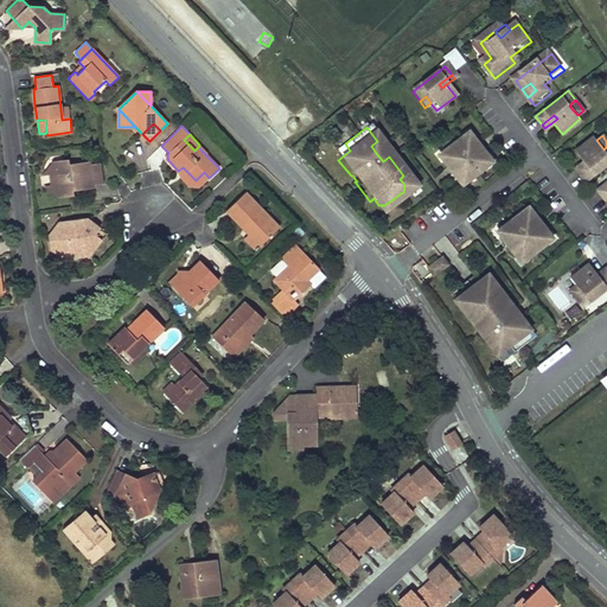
[(585,180),(606,163),(606,147),(604,149),(596,140),(593,136),(575,151),(583,163),(588,159),(590,163),(579,172),(585,180)]
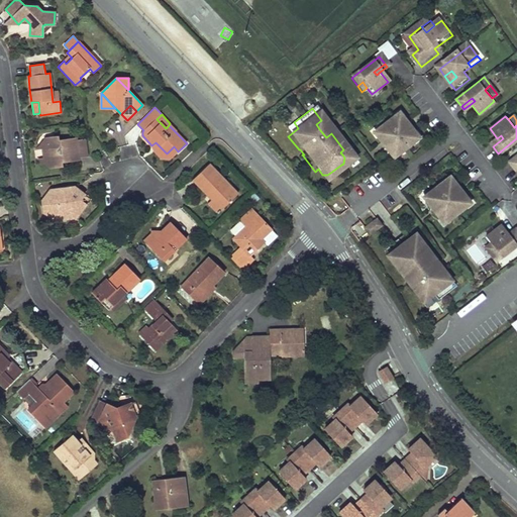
[(405,148),(411,143),(411,138),(407,132),(408,131),(403,124),(401,126),(397,120),(392,119),(386,124),(380,130),(379,129),(374,133),(373,138),(377,144),(376,145),(381,152),(383,151),(387,158),(392,158),(398,153),(398,152),(404,147),(405,148)]
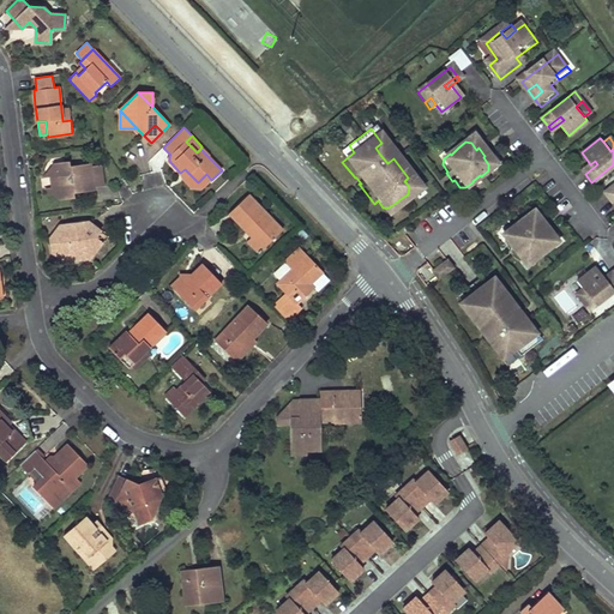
[(387,150),(381,143),(375,148),(380,155),(387,150)]
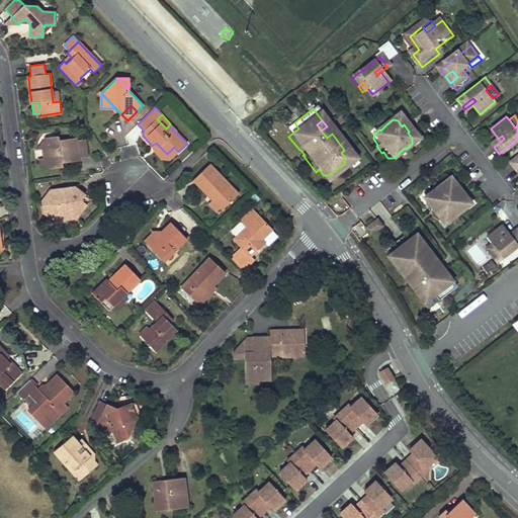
[(332,134),(327,126),(321,131),(327,138),(332,134)]
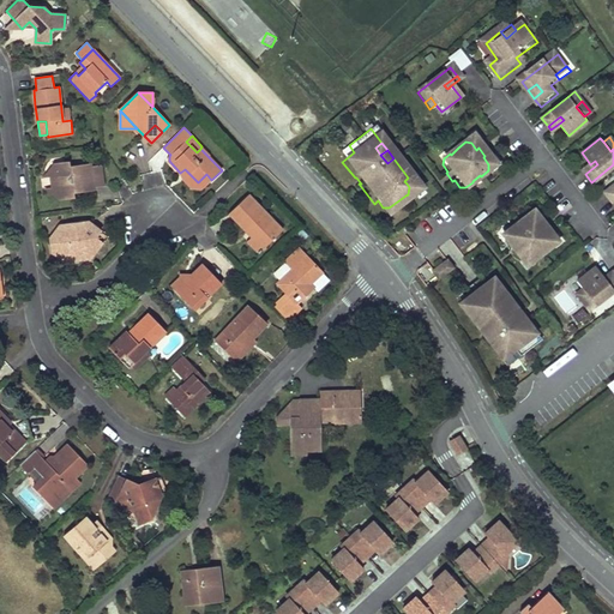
[(585,174),(597,164),(595,161),(590,164),(582,170),(585,174)]
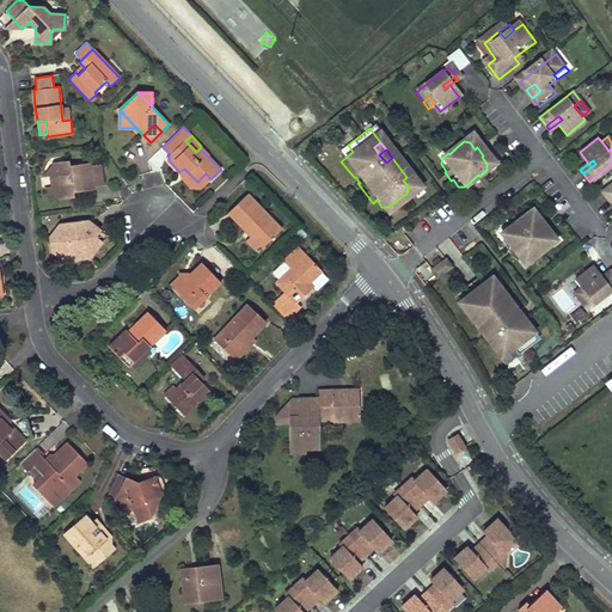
[(95,190),(93,187),(103,185),(101,165),(91,166),(91,163),(69,165),(65,166),(63,161),(56,163),(53,167),(53,175),(51,175),(51,182),(53,188),(55,188),(56,194),(61,199),(74,197),(73,193),(95,190)]
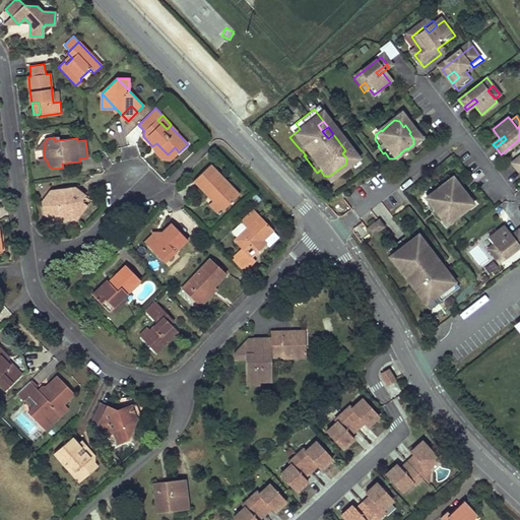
[(175,147),(168,154),(156,143),(152,146),(154,152),(163,159),(172,159),(179,152),(175,147)]
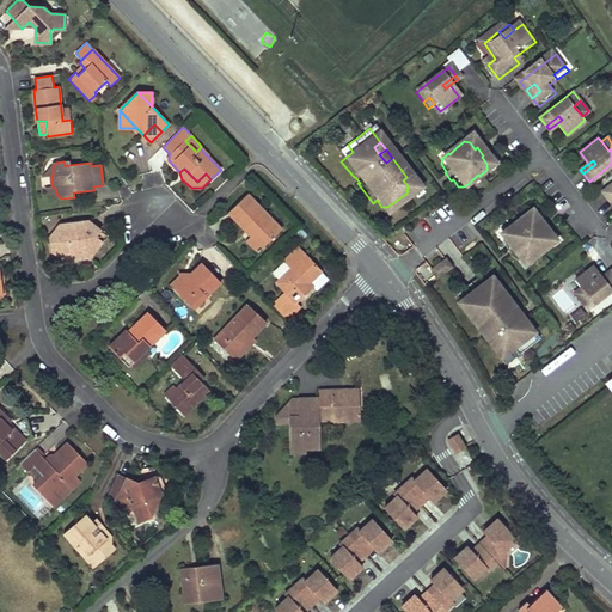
[(417,191),(409,181),(405,183),(408,187),(407,194),(404,195),(407,199),(417,191)]
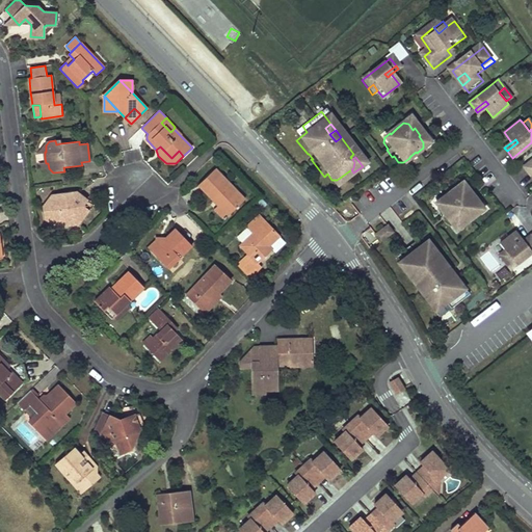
[(198,185),(213,200),(216,197),(220,203),(219,203),(230,214),(245,200),(215,168),(198,185)]
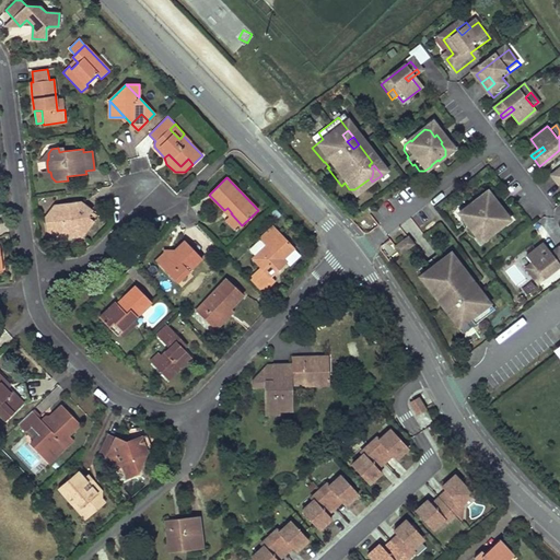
[(351,198),(360,190),(358,187),(354,189),(349,189),(345,183),(341,186),(351,198)]
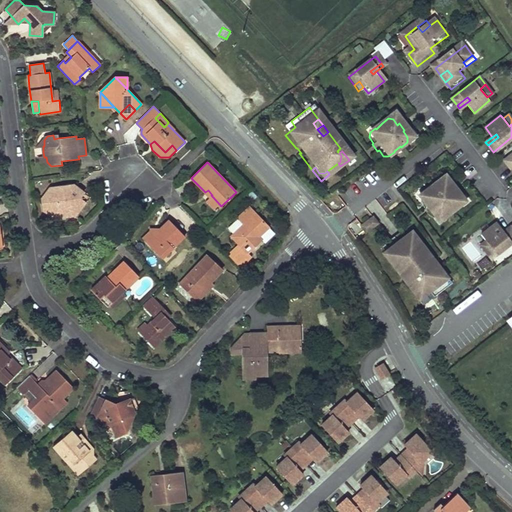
[(454,212),(459,208),(460,203),(456,197),(457,196),(451,189),(450,190),(445,185),(440,184),(434,188),(435,189),(428,194),(422,198),(421,203),(422,203),(426,209),(425,210),(430,217),(431,216),(436,221),(441,222),(447,218),(446,217),(453,212),(454,212)]
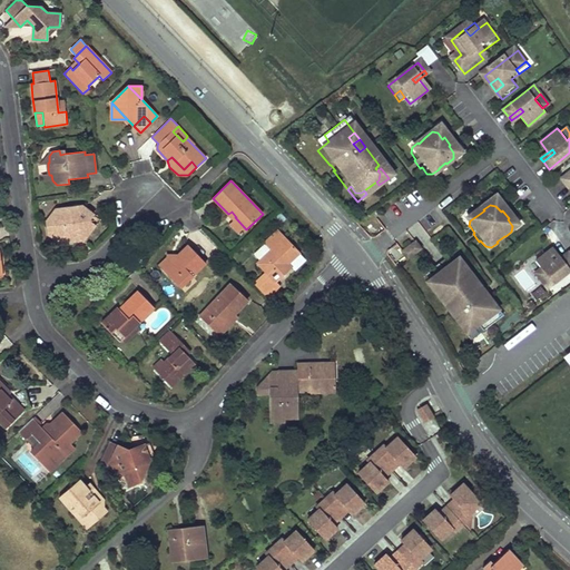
[(75,235),(81,239),(82,241),(95,225),(88,220),(94,214),(82,206),(56,209),(47,222),(48,235),(60,243),(66,234),(72,238),(75,235)]
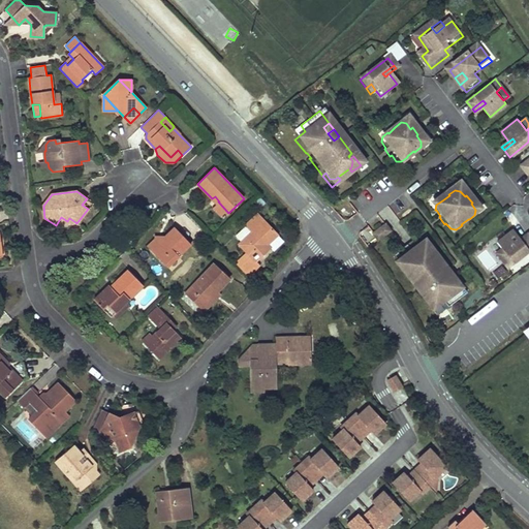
[(217,204),(213,208),(223,218),(228,213),(218,201),(217,204)]
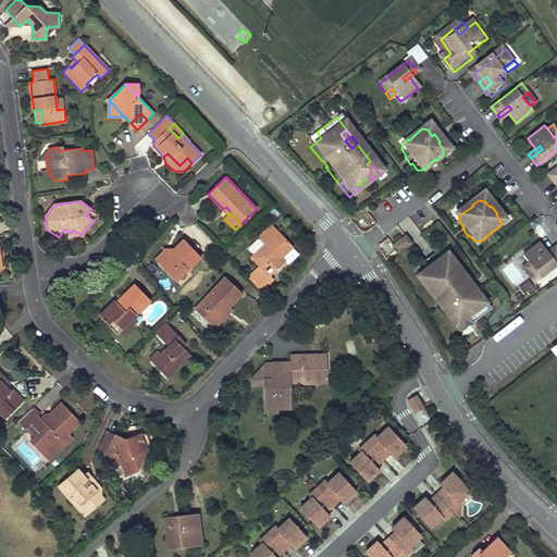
[(258,237),(264,245),(251,257),(270,276),(279,268),(285,261),(281,257),(293,246),(272,224),(258,237)]
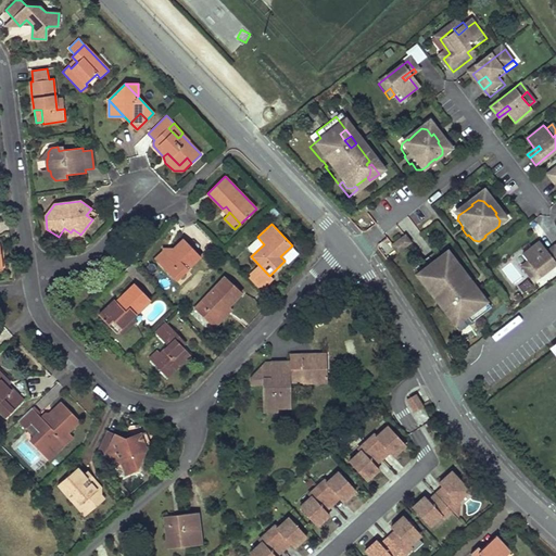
[(406,234),(391,242),(396,252),(413,243),(406,234)]
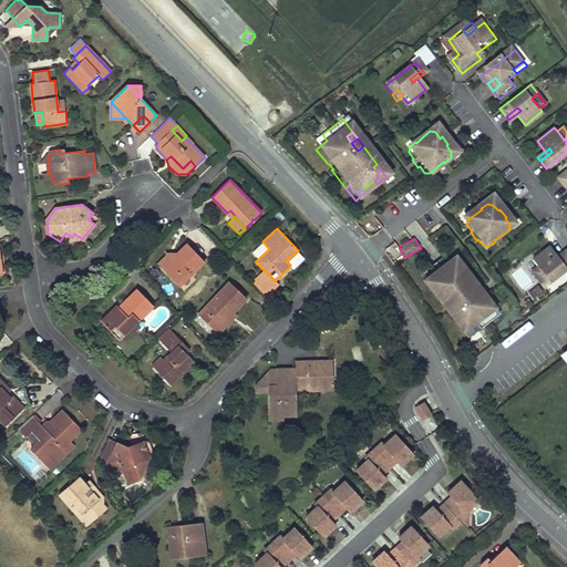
[(162,268),(179,286),(205,261),(187,244),(176,254),(174,256),(168,256),(168,261),(162,268)]
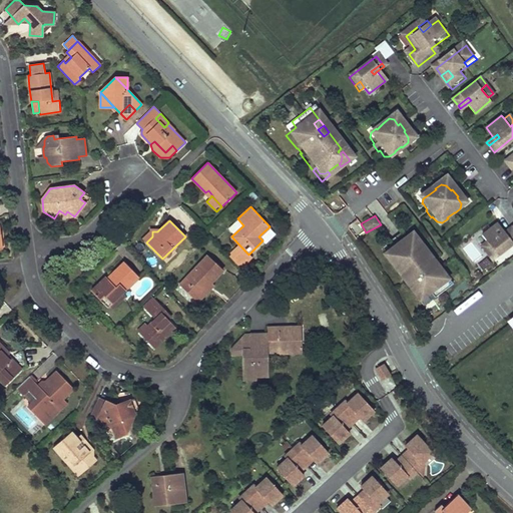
[(114,232),(121,239),(128,233),(121,225),(114,232)]
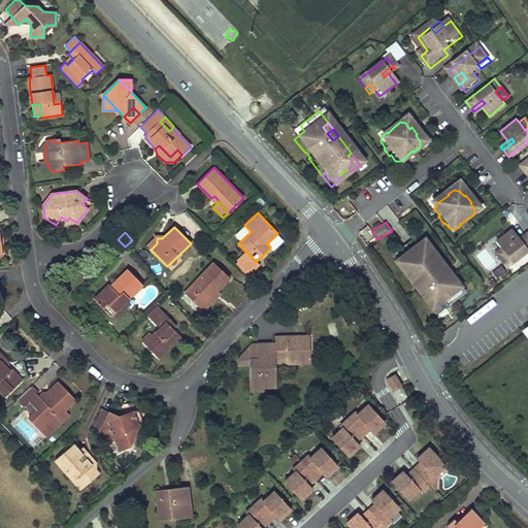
[(506,272),(527,255),(527,243),(519,252),(516,248),(520,244),(512,235),(497,245),(502,253),(507,258),(499,264),(506,272)]
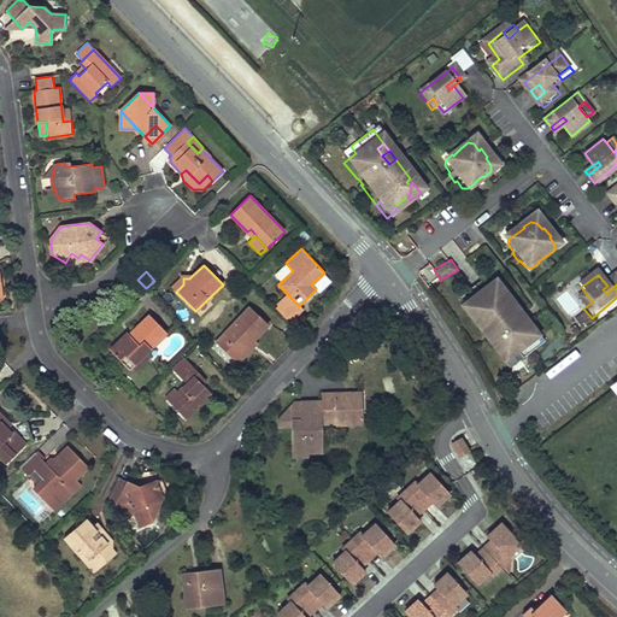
[(189,278),(192,276),(183,276),(182,277),(180,280),(171,287),(176,292),(183,285),(183,278),(189,278)]
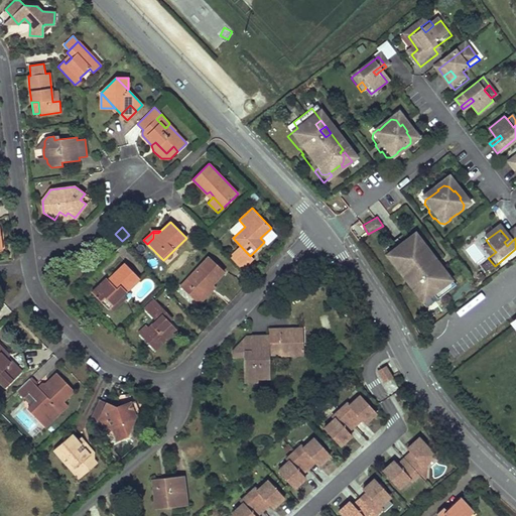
[(507,246),(515,238),(515,235),(515,234),(508,239),(504,242),(507,246)]
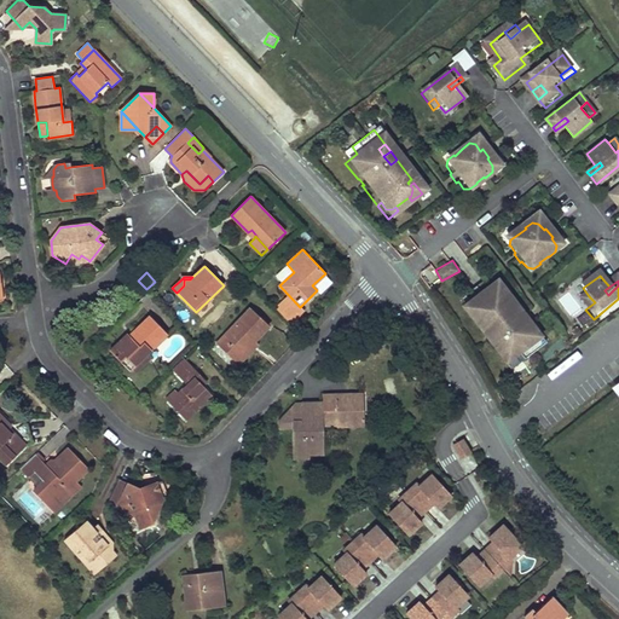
[(501,293),(493,283),(484,291),(486,295),(489,293),(495,293),(497,295),(501,293)]
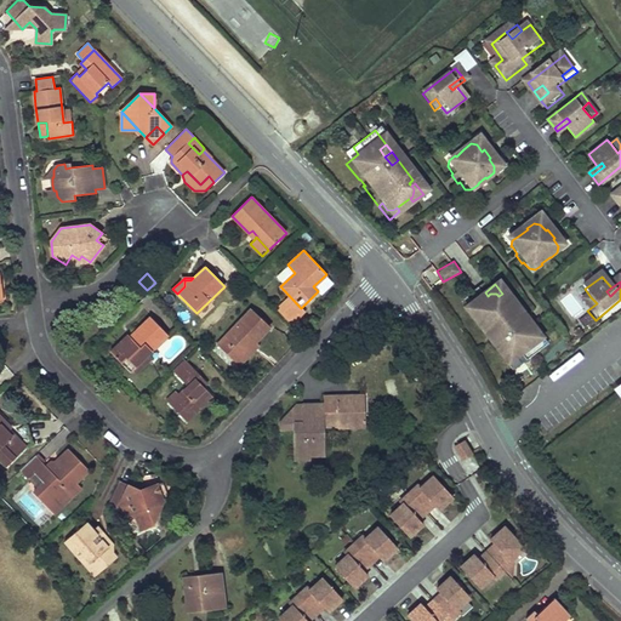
[(527,336),(522,330),(514,322),(520,317),(506,297),(502,300),(499,296),(496,294),(490,294),(488,296),(474,306),(472,307),(469,314),(476,320),(471,324),(486,343),(488,342),(493,348),(491,349),(503,365),(517,357),(522,363),(543,346),(533,332),(527,336)]
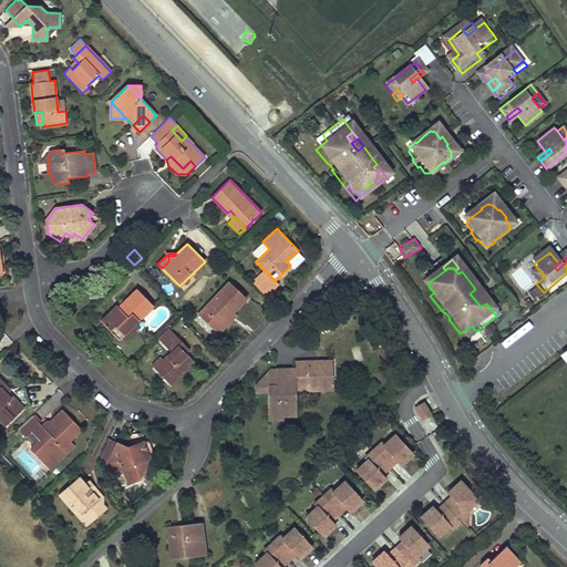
[(264,271),(255,279),(266,292),(276,285),(264,271)]
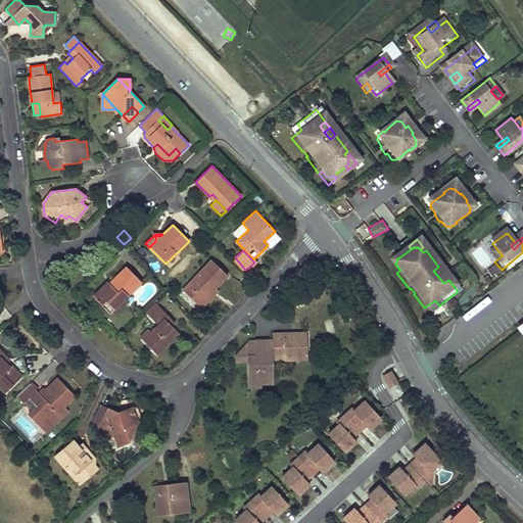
[(503,255),(497,250),(490,255),(494,262),(503,255)]
